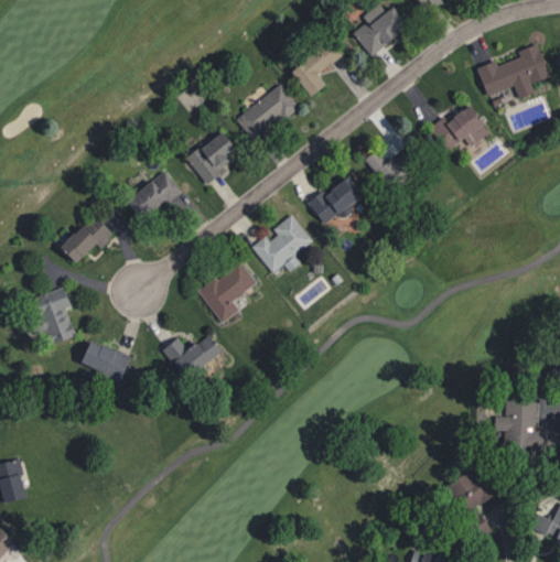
[(416,0),(422,12),(442,2),(441,0),(416,0)]
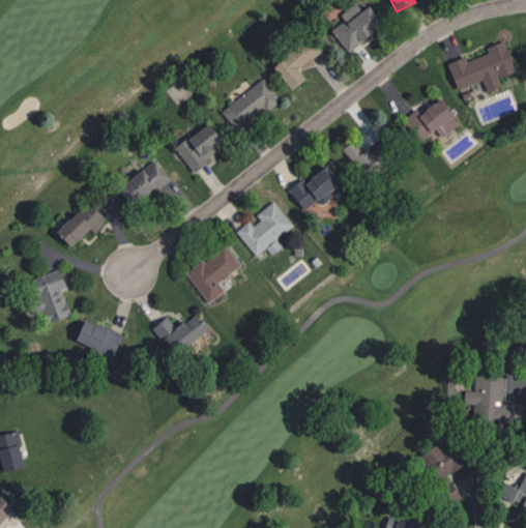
[(330,32),(367,5),(382,24),(348,52),(330,32)]
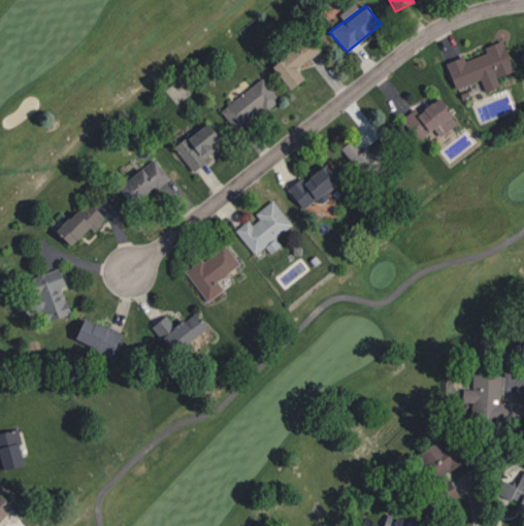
[(270,67),(312,32),(325,51),(299,72),(305,79),(291,91),(270,67)]
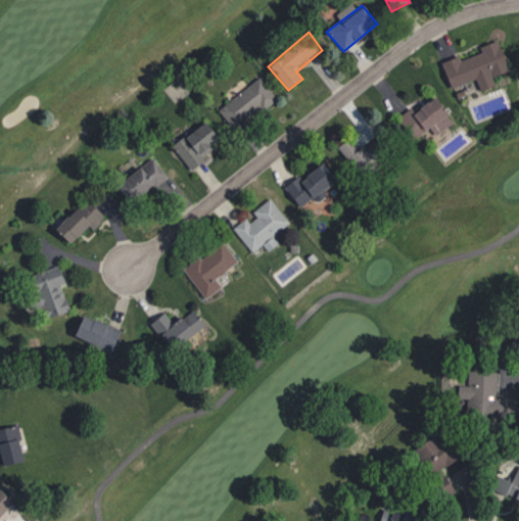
[(442,63),(501,42),(513,73),(453,95),(442,63)]
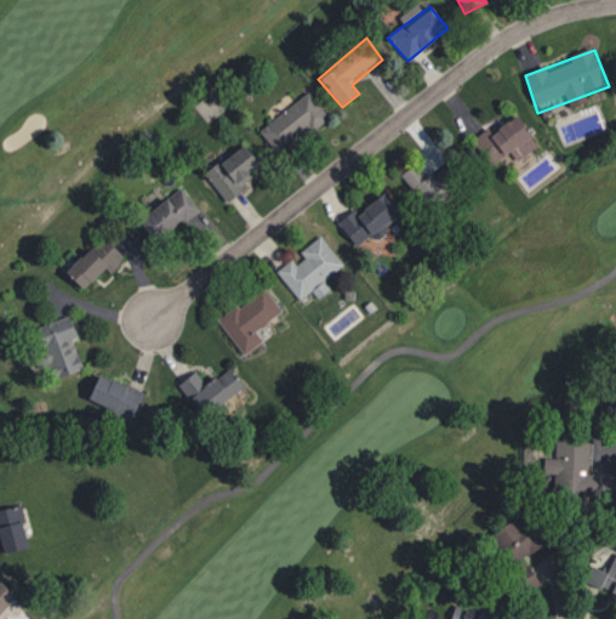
[(261,130),(311,91),(336,118),(285,158),(261,130)]
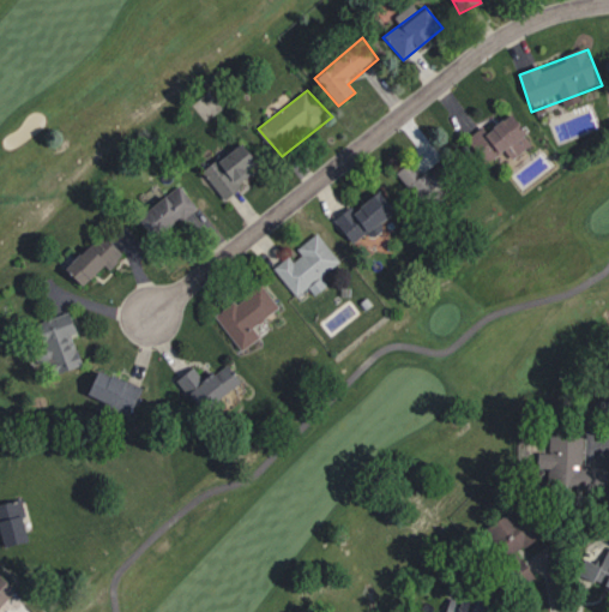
[(468,143),(510,112),(532,142),(489,172),(468,143)]
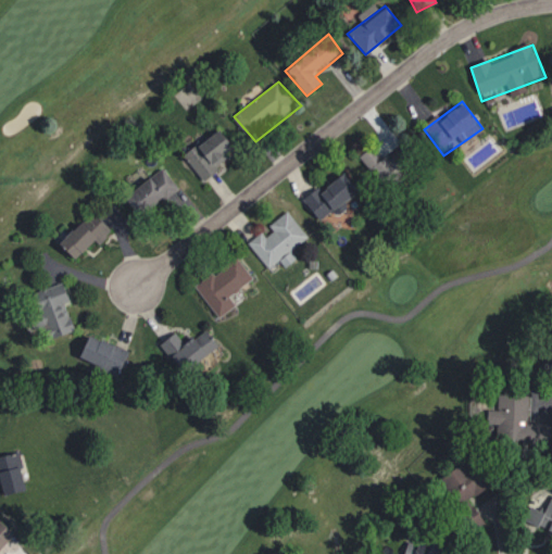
[(183,154),(218,130),(234,152),(215,166),(218,170),(204,180),(183,154)]
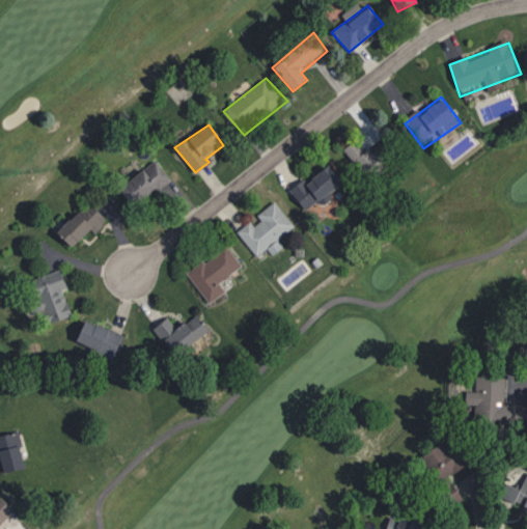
[(343,150),(365,176),(398,150),(386,137),(366,150),(356,139),(343,150)]
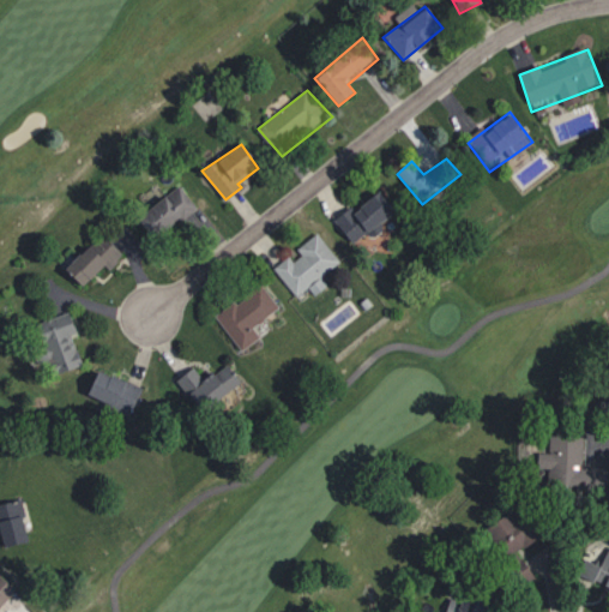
[(138,214),(180,185),(200,210),(157,240),(138,214)]
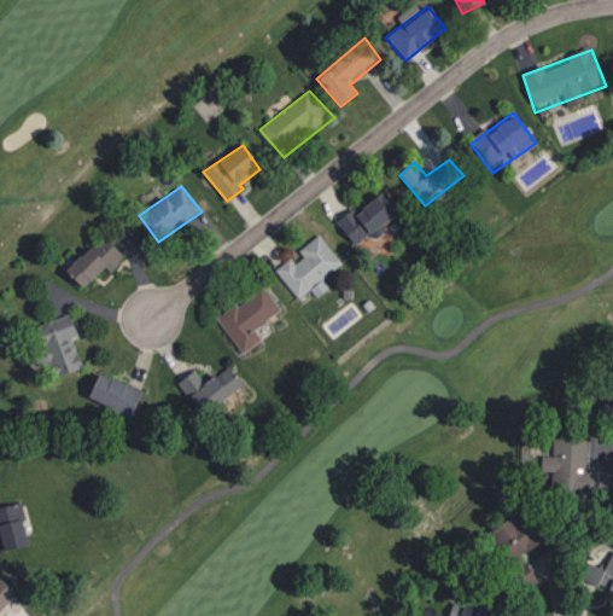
[(337,219),(357,247),(400,216),(377,190),(337,219)]
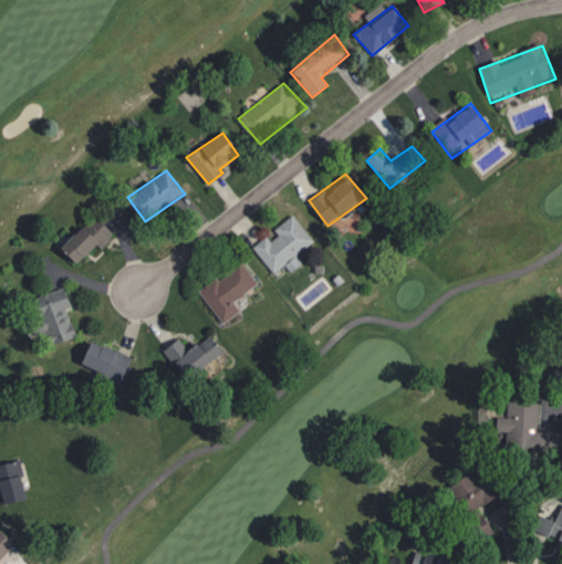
[(252,248),(293,213),(315,241),(276,275),(252,248)]
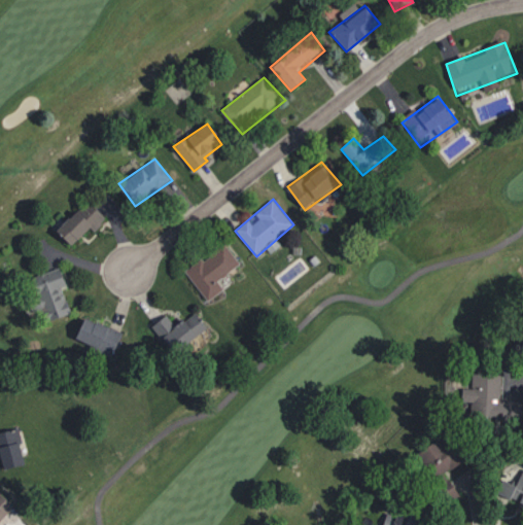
[(51,230),(69,249),(105,218),(84,201),(51,230)]
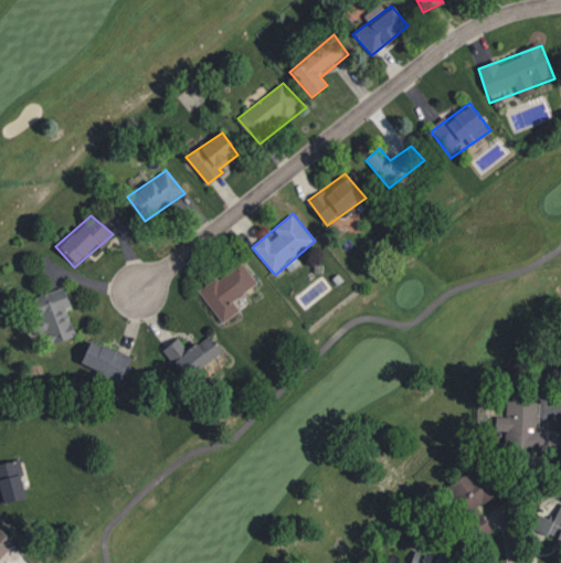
[(199,288),(240,261),(257,284),(233,301),(241,310),(221,324),(199,288)]
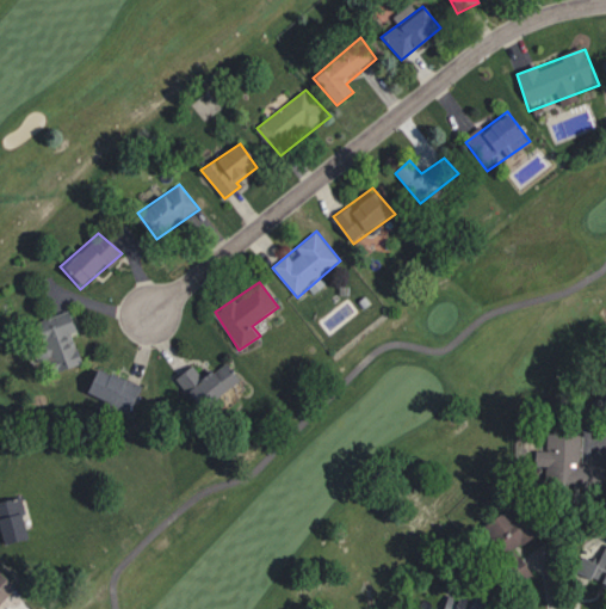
[(36,321),(69,311),(84,364),(50,375),(36,321)]
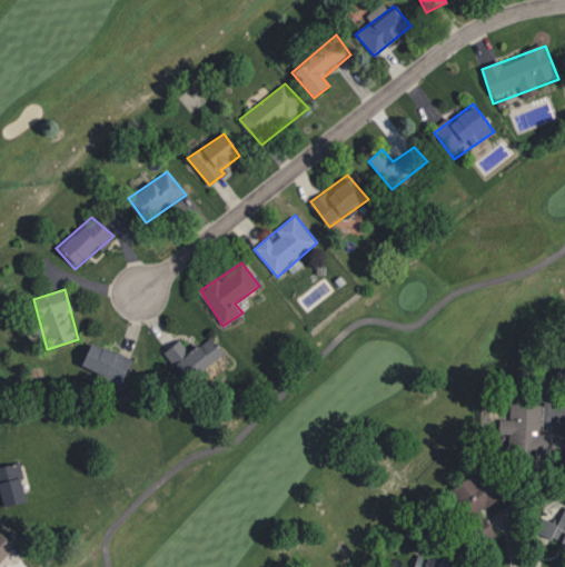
[(165,352),(185,383),(227,356),(214,339),(188,352),(180,340),(165,352)]
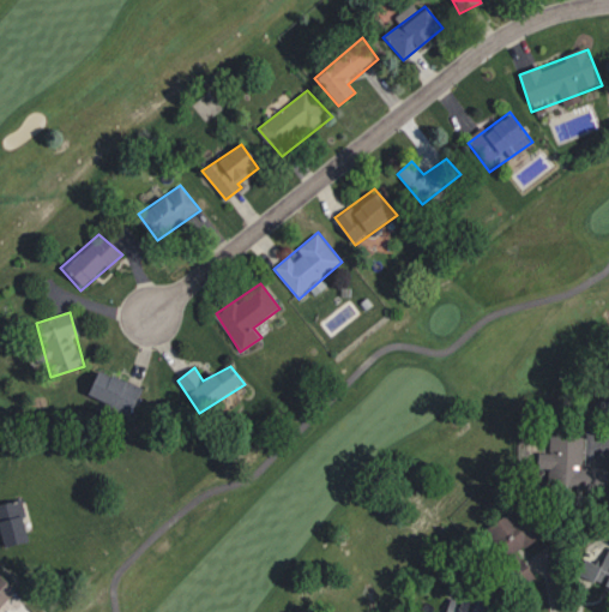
[(84,396),(97,371),(140,389),(127,418),(84,396)]
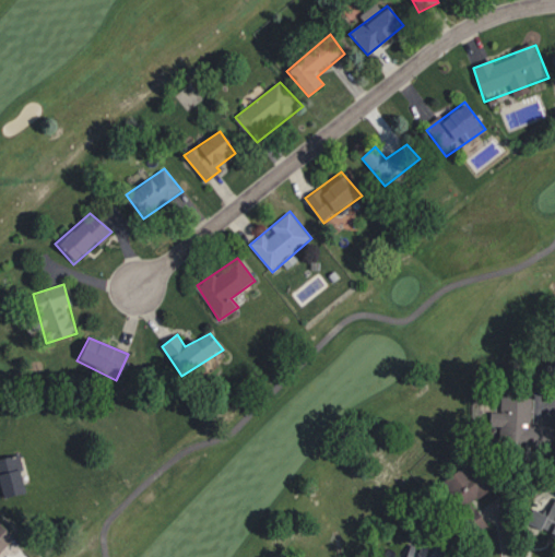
[(498,394),(498,455),(552,459),(553,429),(529,428),(529,392),(498,394)]
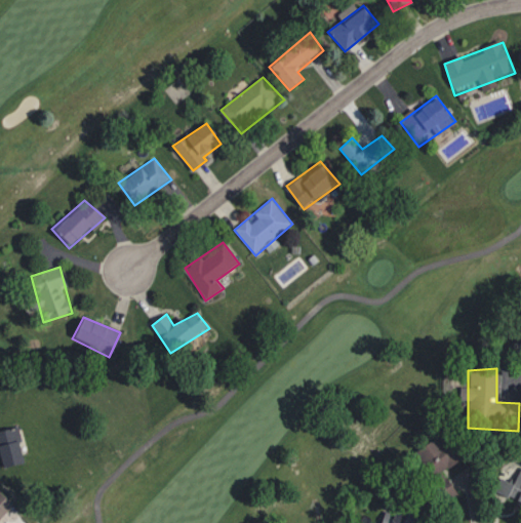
[(0,431),(0,465),(1,469),(24,463),(14,428),(0,431)]
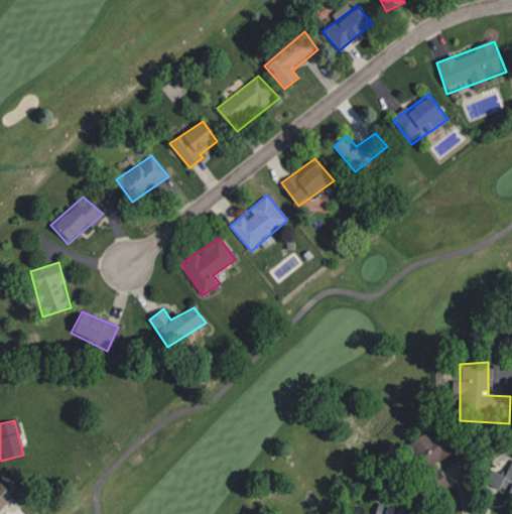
[(408,446),(431,431),(463,484),(440,499),(408,446)]
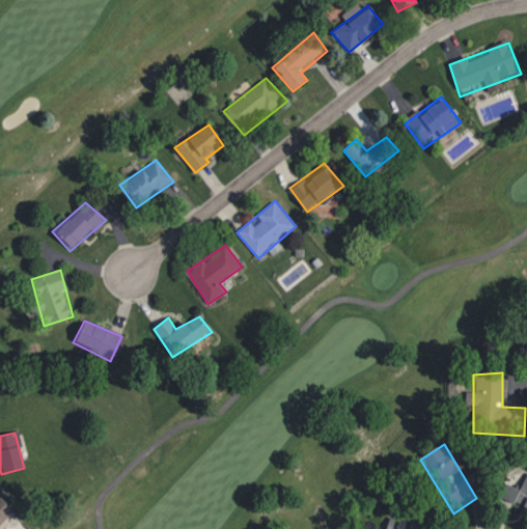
[(526,477),(520,491),(507,484),(501,497),(526,509),(526,477)]
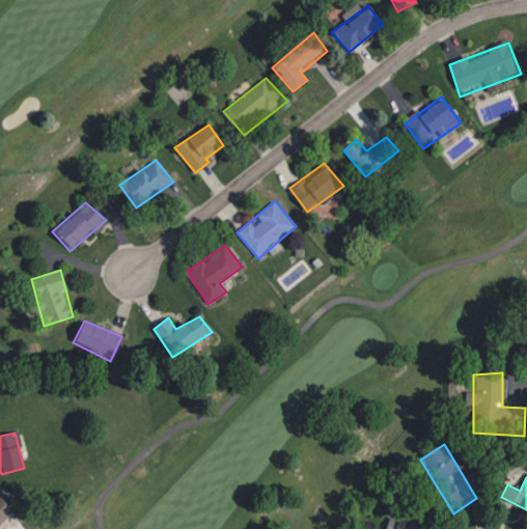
[(0,500),(14,511),(0,525),(0,500)]
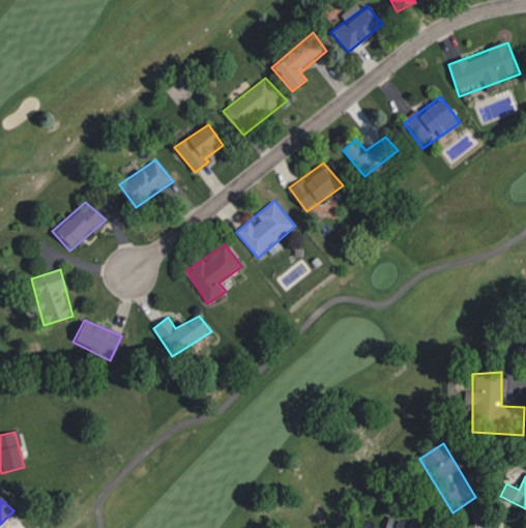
[(393,527),(399,512),(424,520),(421,527),(393,527)]
